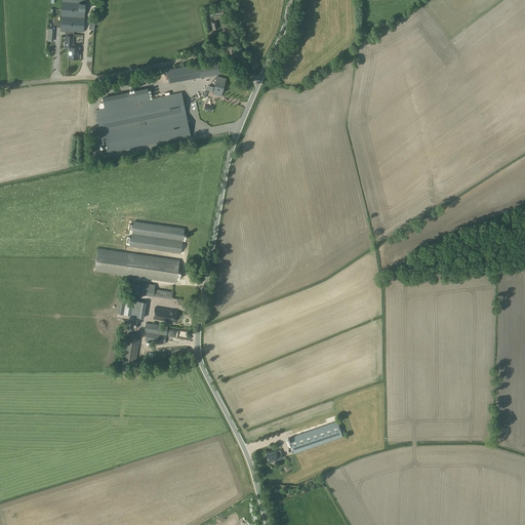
[(62,0),(61,31),(74,32),(84,32),(85,0),(62,0)]
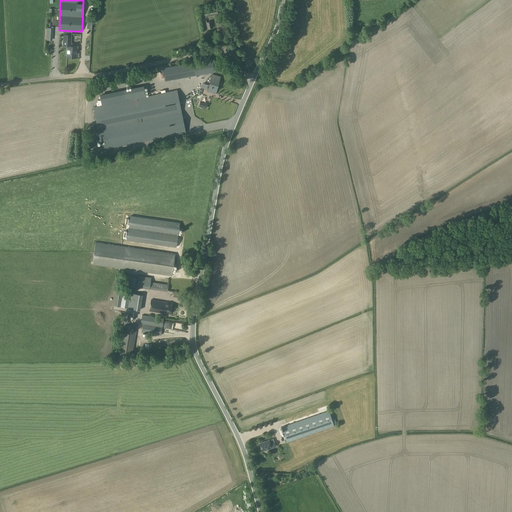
[(217,8),(203,11),(205,17),(218,14),(217,8)]
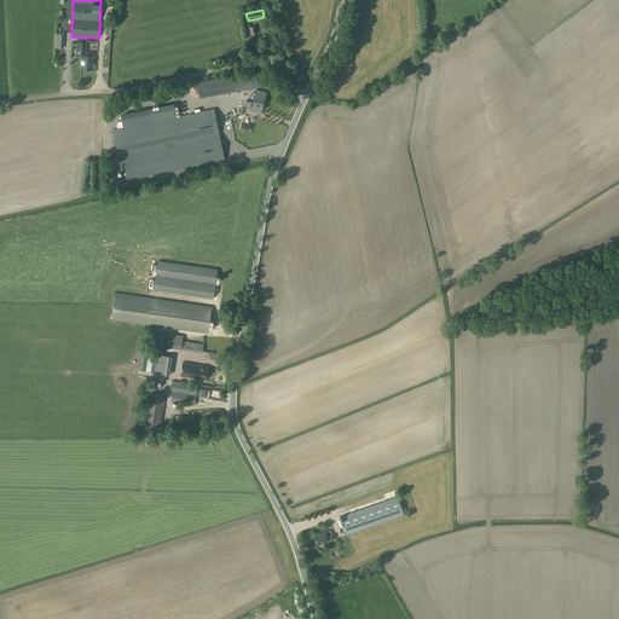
[(86,56),(87,38),(76,36),(75,51),(74,51),(74,53),(75,55),(82,56),(81,69),(92,69),(92,56),(86,56)]
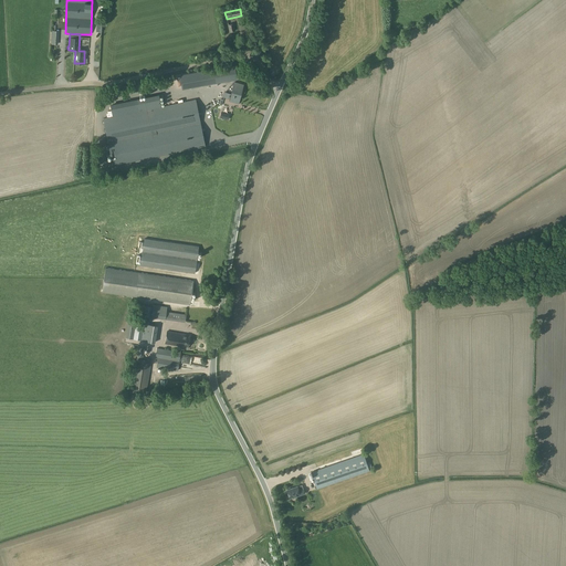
[(234,65),(222,67),(180,74),(182,88),(237,79),(236,70),(234,65)]
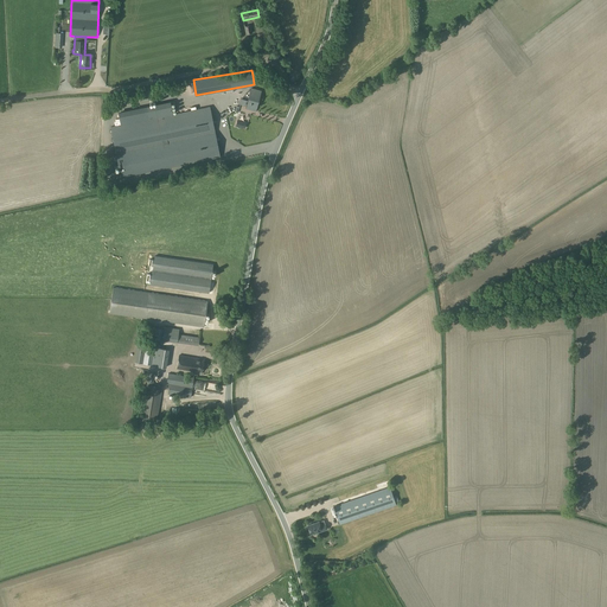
[(255,110),(261,91),(253,88),(246,108),(255,110)]
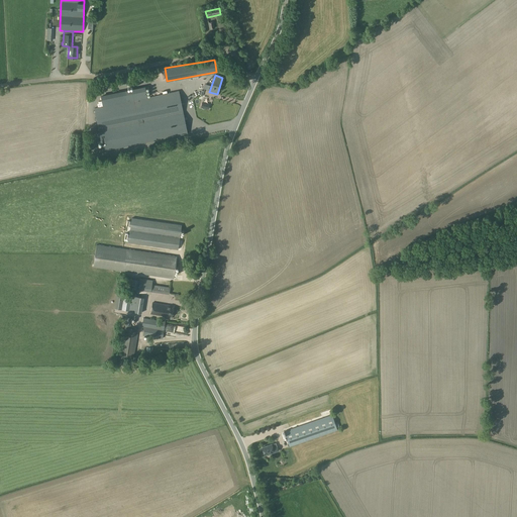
[(126,102),(94,108),(103,150),(187,133),(179,91),(147,97),(145,88),(124,92),(126,102)]
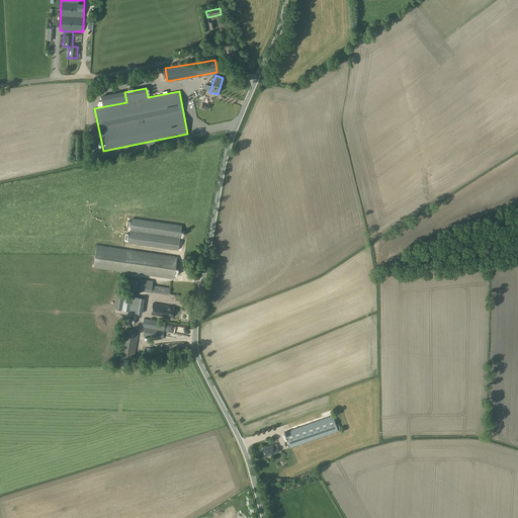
[(127,243),(178,250),(181,226),(132,219),(131,226),(127,225),(125,236),(128,236),(127,243)]
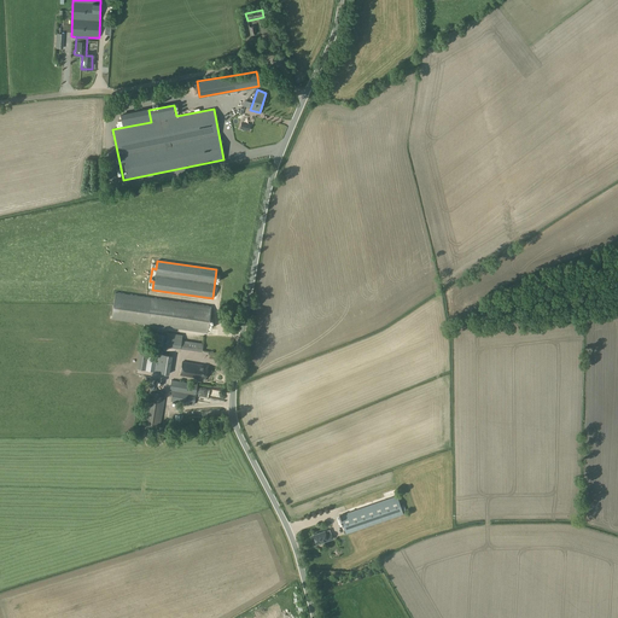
[(115,293),(111,320),(208,333),(211,307),(115,293)]
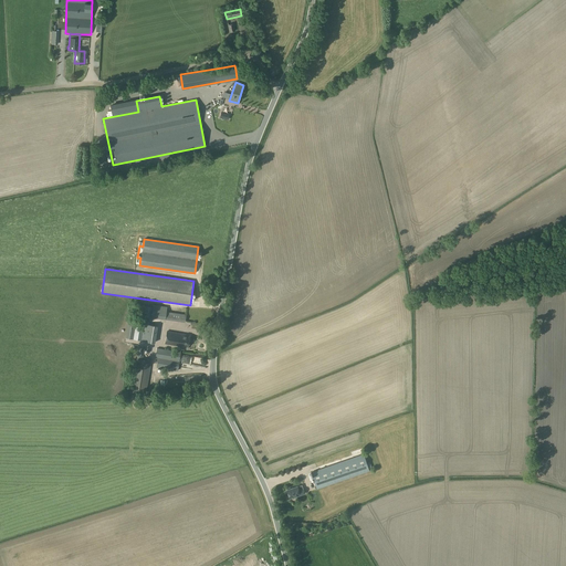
[(153,307),(152,317),(165,320),(166,312),(167,306),(153,304),(153,307)]
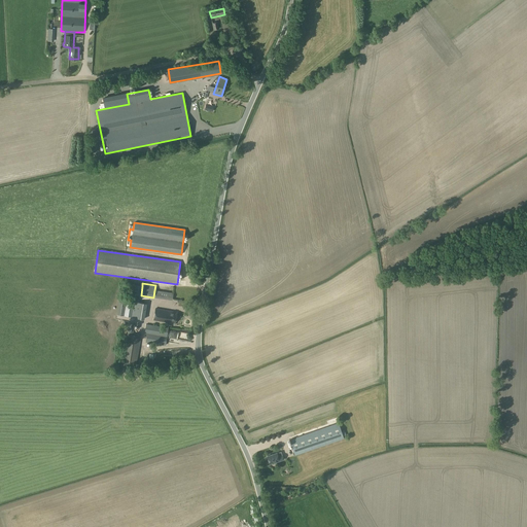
[(154,290),(153,297),(170,300),(171,293),(154,290)]
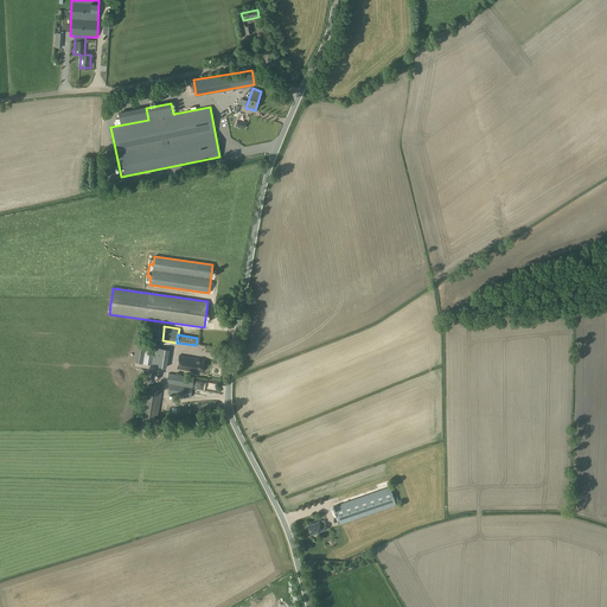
[(146,346),(142,364),(167,368),(171,350),(146,346)]
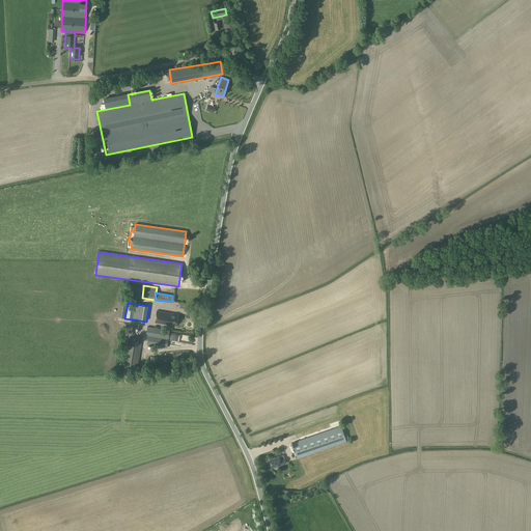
[(157,311),(155,323),(166,325),(168,325),(167,327),(175,329),(175,326),(176,326),(178,315),(172,314),(172,313),(157,311)]
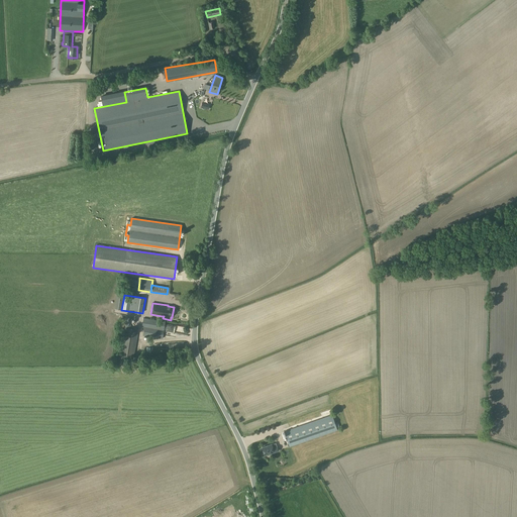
[(127,316),(120,357),(133,360),(138,329),(130,327),(132,317),(127,316)]
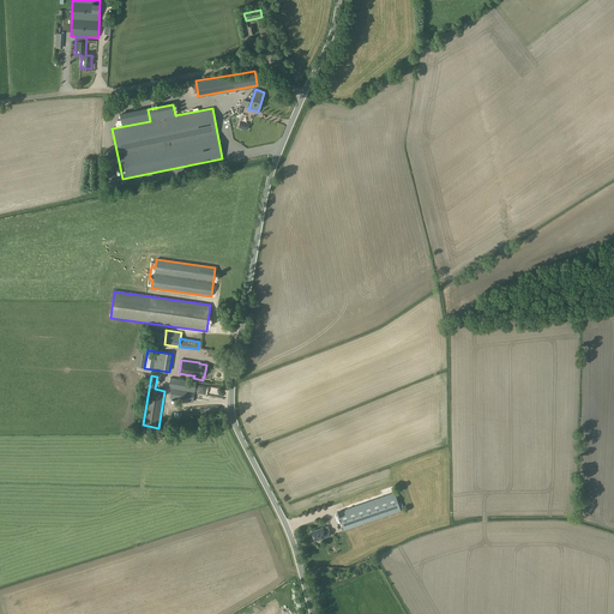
[(169,377),(168,387),(172,389),(194,392),(196,381),(169,377)]
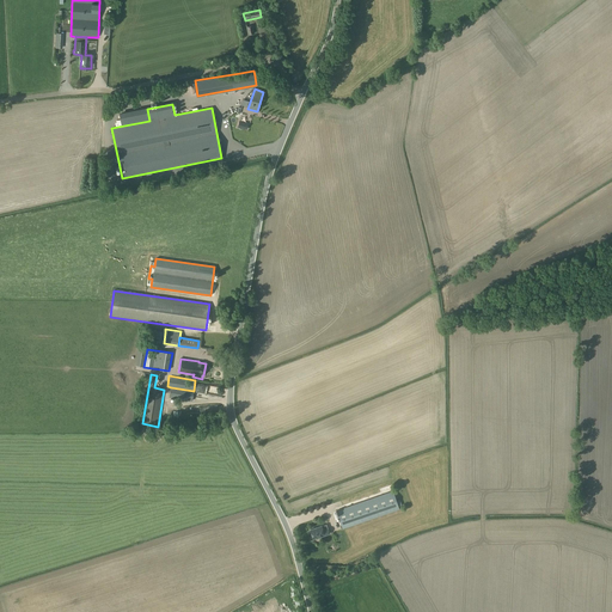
[(171,387),(169,397),(193,401),(194,391),(171,387)]
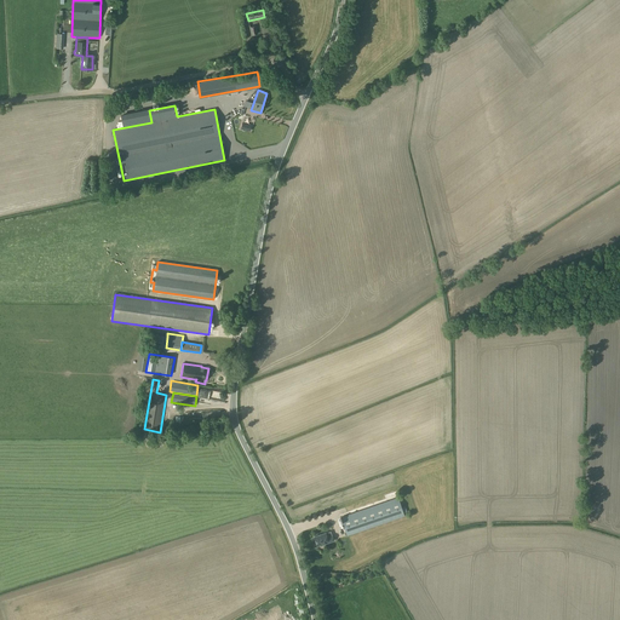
[(399,497),(340,517),(346,535),(405,516),(399,497)]
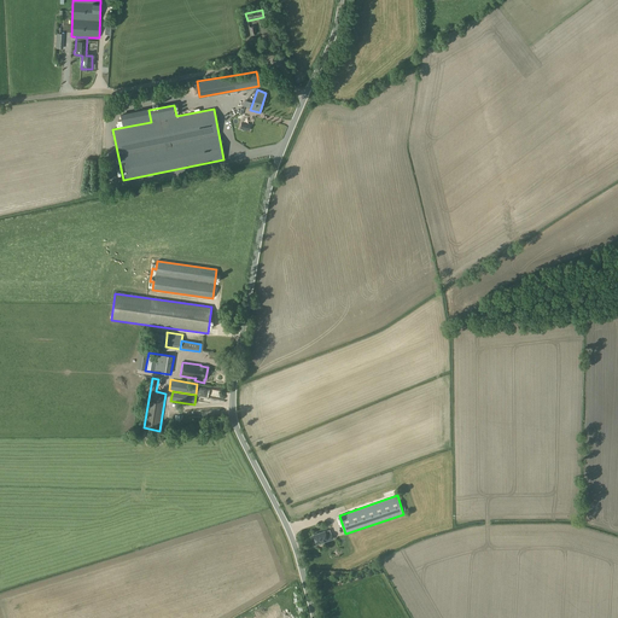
[(325,531),(313,535),(316,543),(324,541),(324,542),(333,538),(331,534),(326,536),(325,531)]
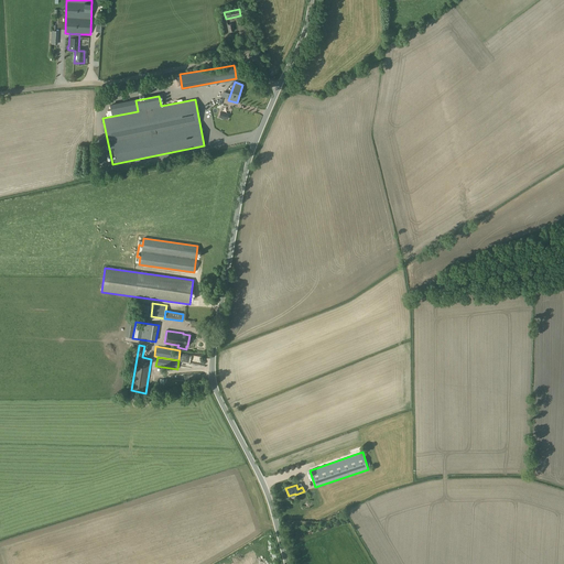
All buildings are outlined.
